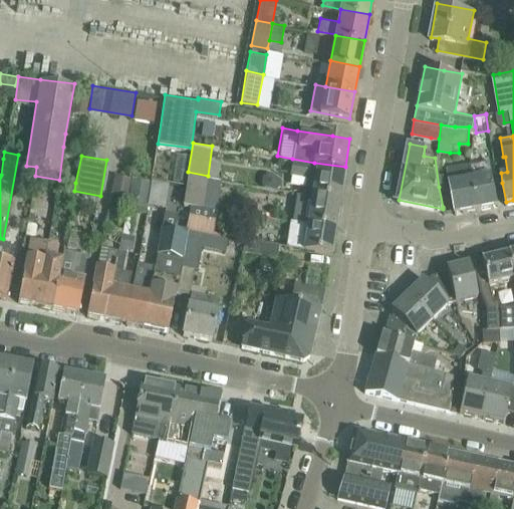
[(340,196),(345,167),(314,163),(292,159),(290,173),(306,176),(304,188),(313,189),(313,192),(340,196)]
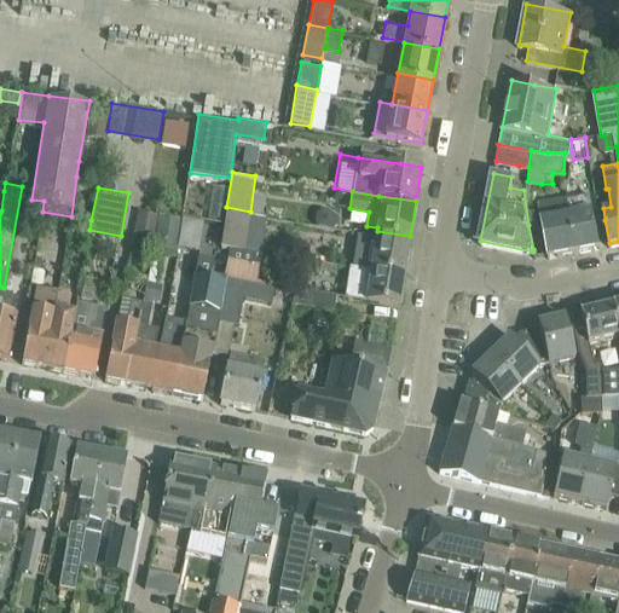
[(601,246),(596,221),(591,192),(567,197),(567,198),(570,213),(576,249),(601,246)]
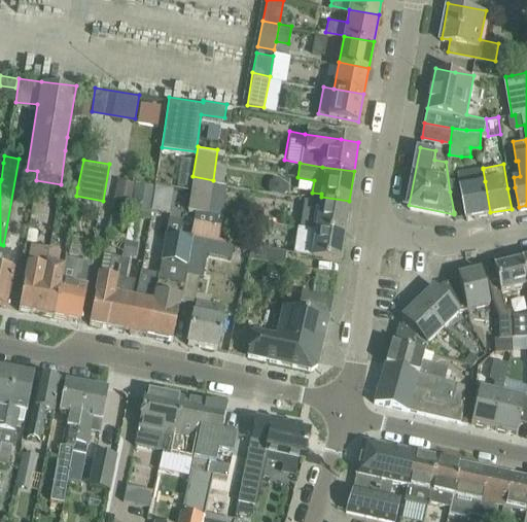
[(490,212),(485,181),(483,169),(458,173),(466,217),(490,212)]
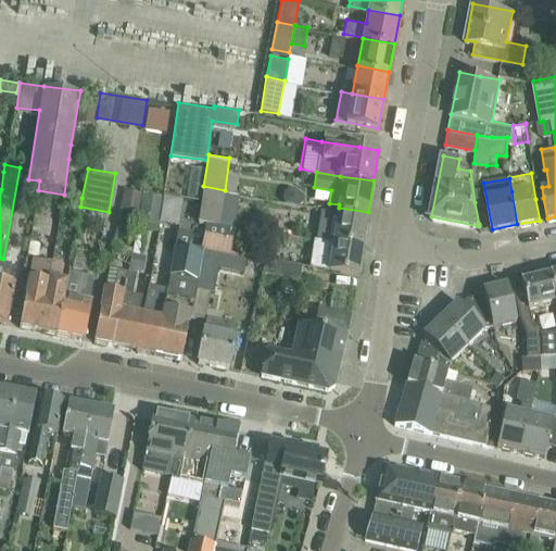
[(227,190),(225,190),(203,186),(198,217),(222,222),(227,190)]
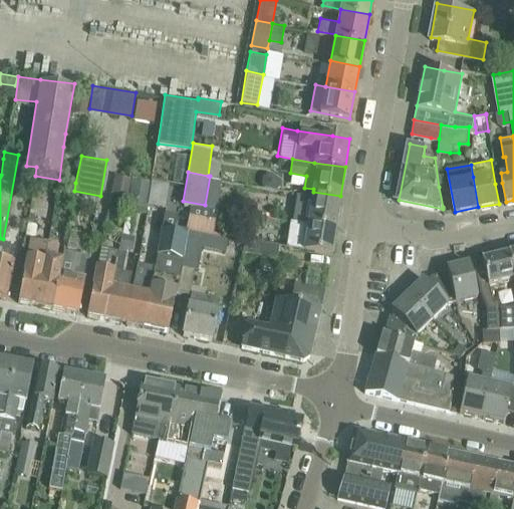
[(134,176),(129,206),(147,209),(148,202),(152,179),(134,176)]
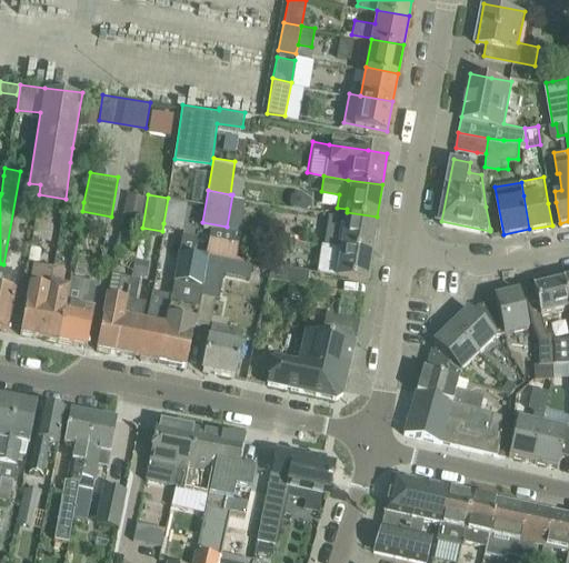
[(183,227),(187,200),(168,197),(168,198),(163,223),(183,227)]
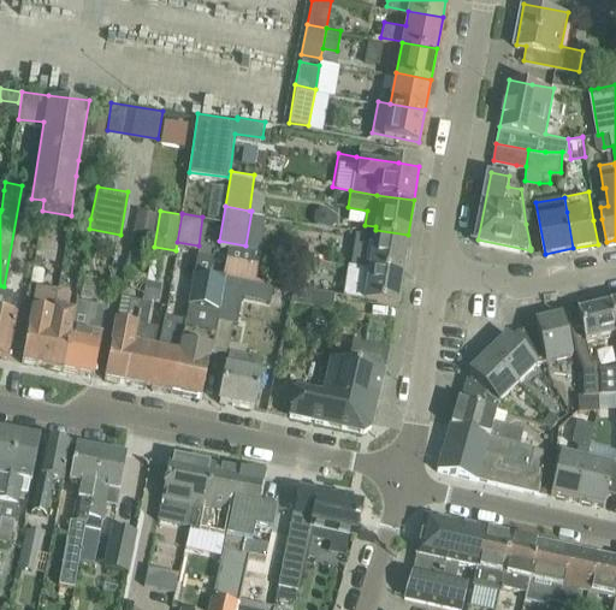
[(403,270),(408,235),(375,230),(372,253),(362,252),(361,262),(369,264),(403,270)]
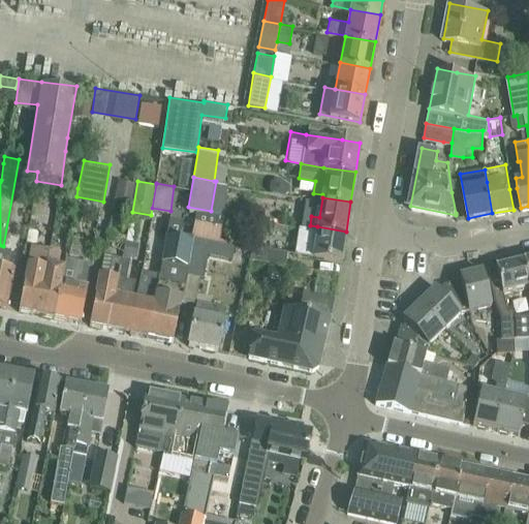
[(219,212),(211,211),(188,207),(186,219),(193,221),(193,219),(194,218),(217,223),(219,212)]
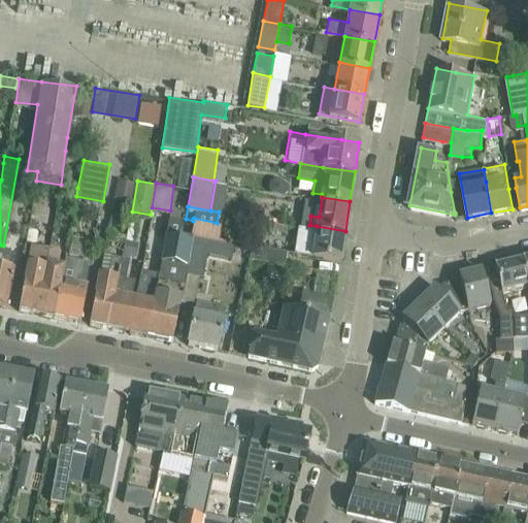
[(36,227),(37,217),(30,216),(26,237),(34,239),(36,227)]
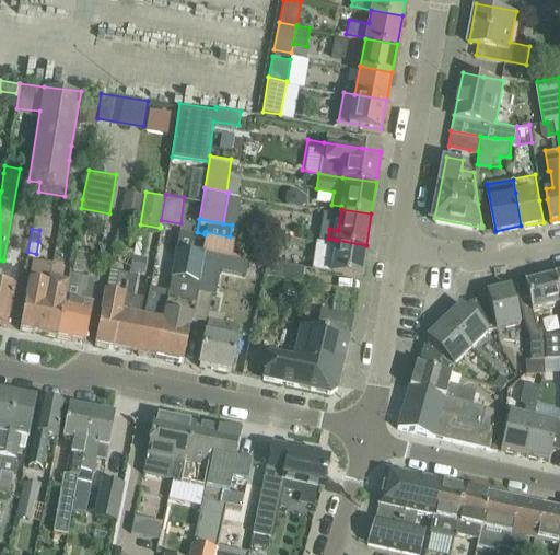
[(197,287),(198,278),(201,262),(203,247),(202,247),(190,245),(193,231),(179,229),(174,255),(171,273),(170,286),(168,290),(156,353),(183,358),(190,322),(197,287)]
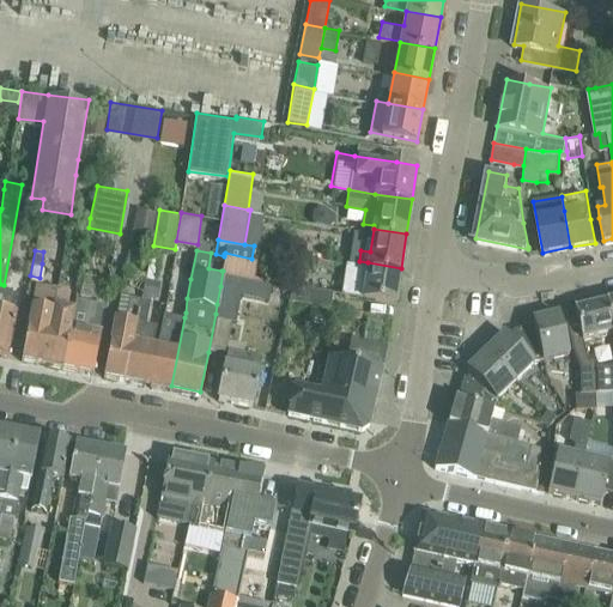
[(255,259),(252,259),(225,253),(224,254),(224,256),(222,271),(223,271),(249,275),(252,275),(255,259)]
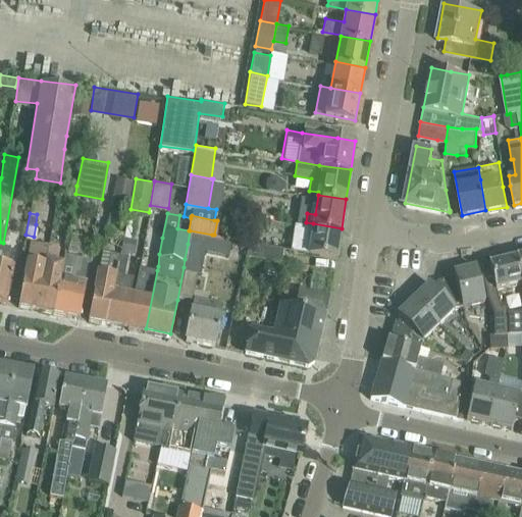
[(337,255),(342,228),(313,223),(311,237),(293,235),(291,248),(337,255)]
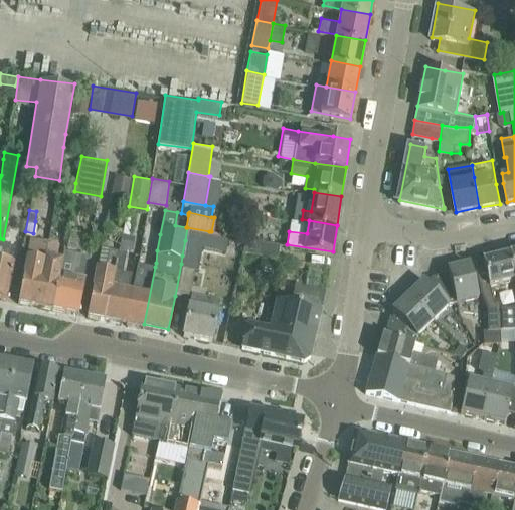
[(182,256),(181,264),(182,264),(195,267),(198,268),(203,243),(227,248),(229,235),(211,231),(209,231),(187,227),(185,240),(182,256)]
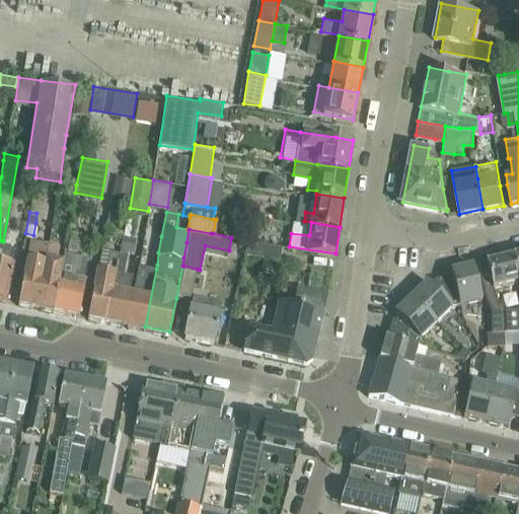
[(35,305),(49,241),(31,238),(18,301),(35,305)]
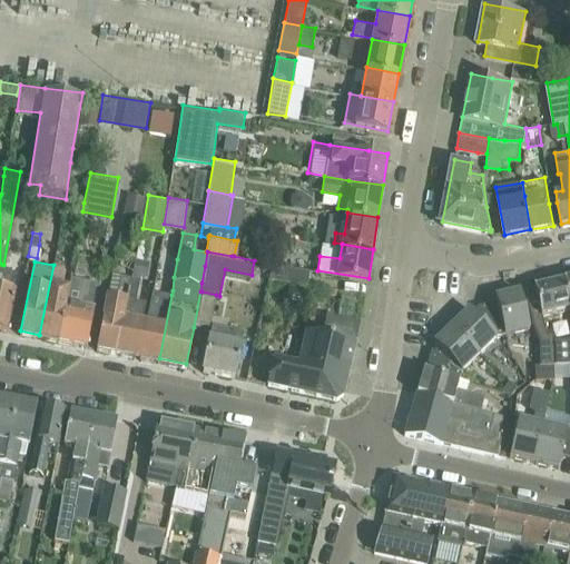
[(268,277),(307,283),(310,267),(271,261),(268,277)]
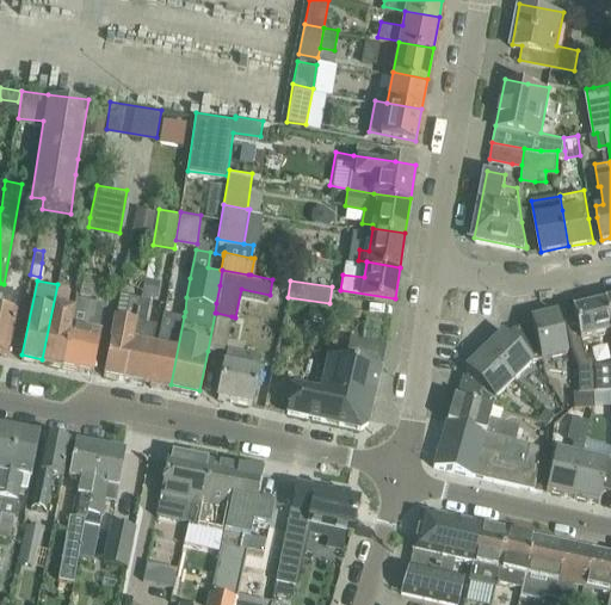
[(12,285),(4,284),(0,283),(0,350),(8,352),(17,307),(8,306),(12,285)]
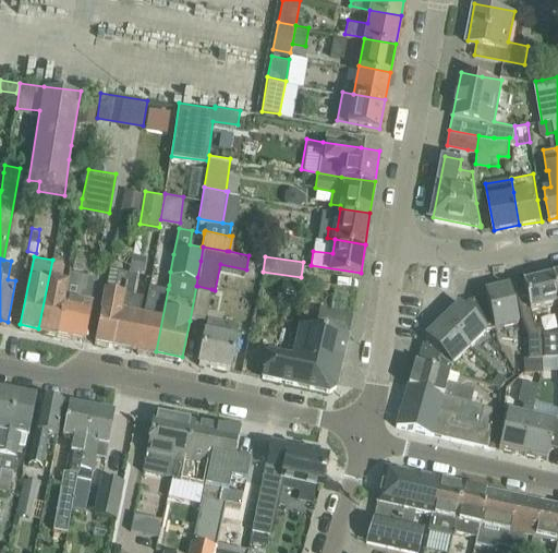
[(58,332),(64,296),(68,279),(62,278),(65,263),(52,260),(38,328),(58,332)]
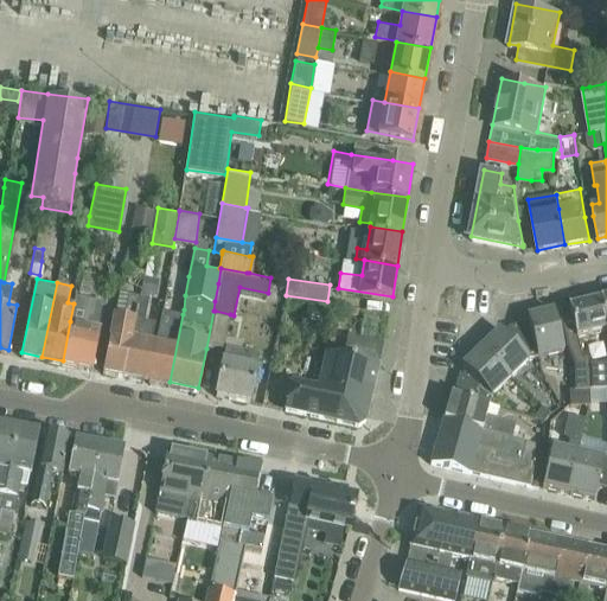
[(123,372),(140,293),(119,289),(103,369),(123,372)]
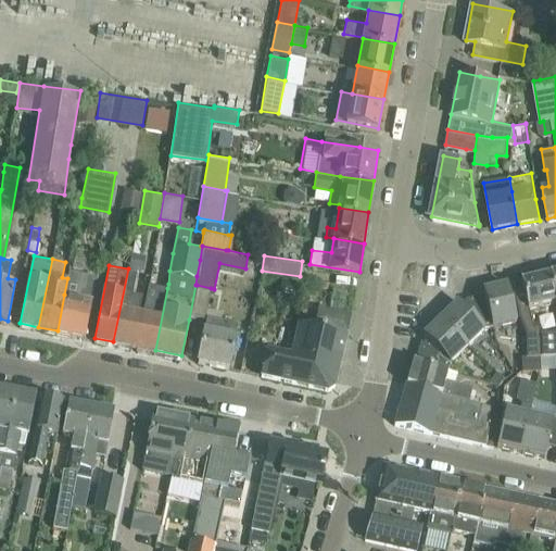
[(85,336),(89,315),(97,273),(68,267),(67,278),(64,295),(58,330),(85,336)]
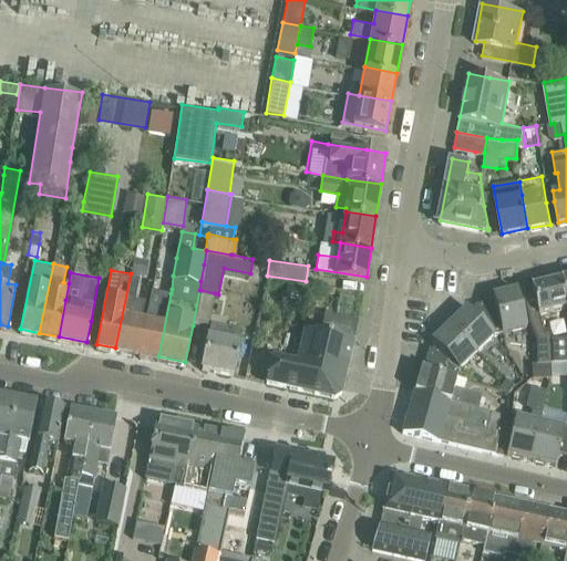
[(142,315),(145,300),(136,298),(138,286),(137,286),(140,276),(131,273),(115,347),(138,353),(145,317),(142,315)]
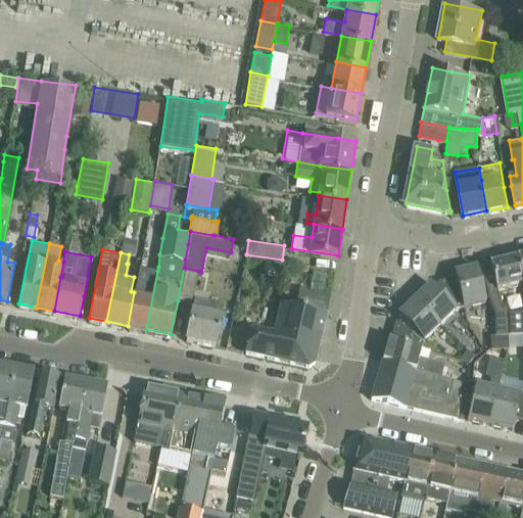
[(522,279),(522,277),(518,253),(490,260),(489,261),(483,262),(482,262),(488,296),(495,311),(496,332),(500,332),(508,332),(509,331),(522,330),(522,309),(509,310),(507,304),(503,305),(496,287),(522,279)]
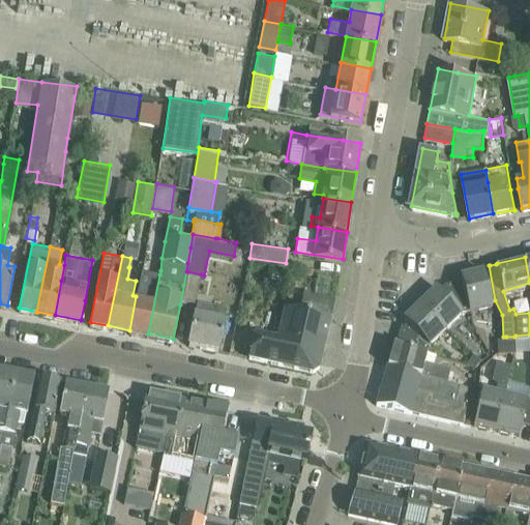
[(492,302),(483,267),(461,272),(462,278),(469,309),(492,302)]
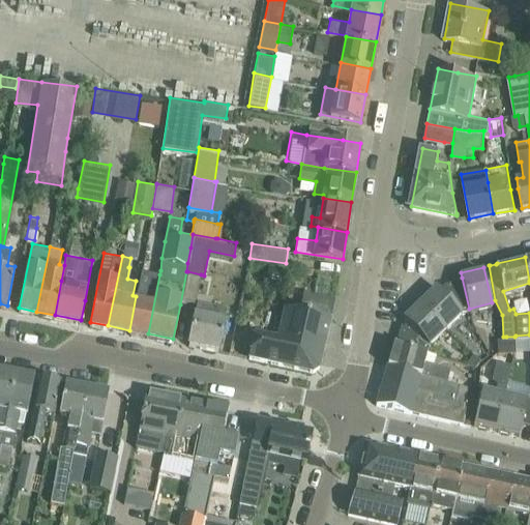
[(196,300),(201,274),(187,271),(181,297),(196,300)]
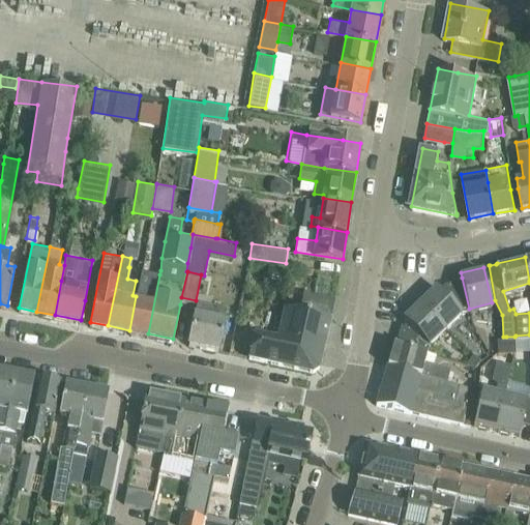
[(148,333),(159,274),(150,272),(148,287),(138,285),(136,296),(129,330),(148,333)]
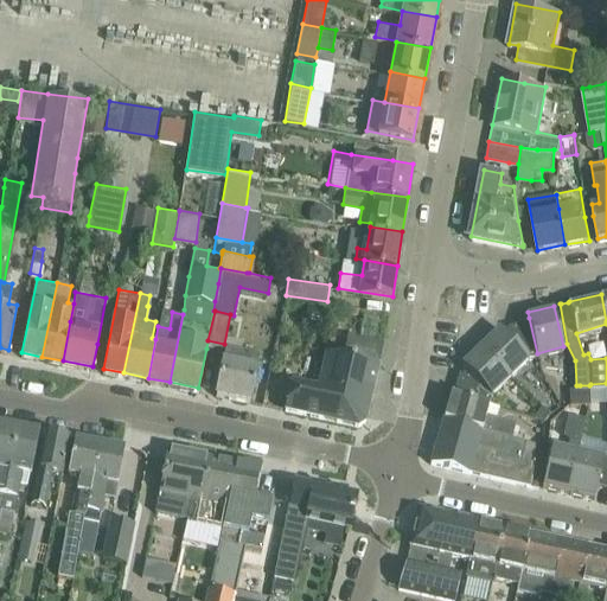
[(537,353),(529,318),(508,323),(509,326),(504,330),(500,325),(481,343),(510,373),(529,355),(537,353)]
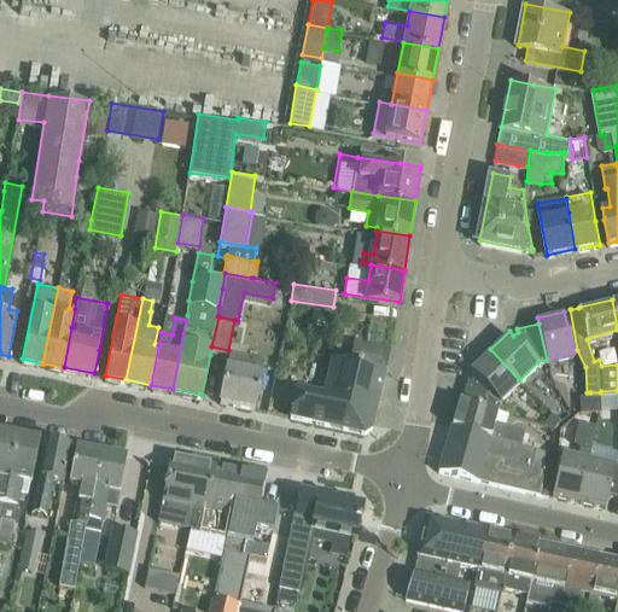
[(391,345),(390,345),(367,341),(353,337),(349,359),(331,355),(324,389),(296,384),(295,390),(290,414),(363,430),(372,425),(391,345)]
